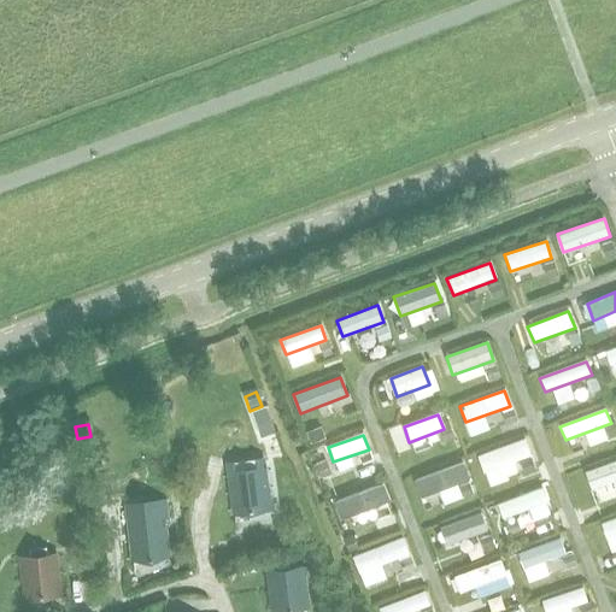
[(524,440),(479,457),(485,474),(531,457),(524,440)]
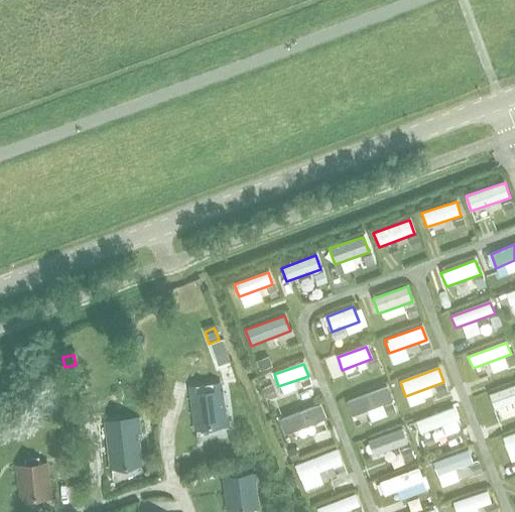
[(514,385),(489,395),(495,409),(514,401),(514,385)]
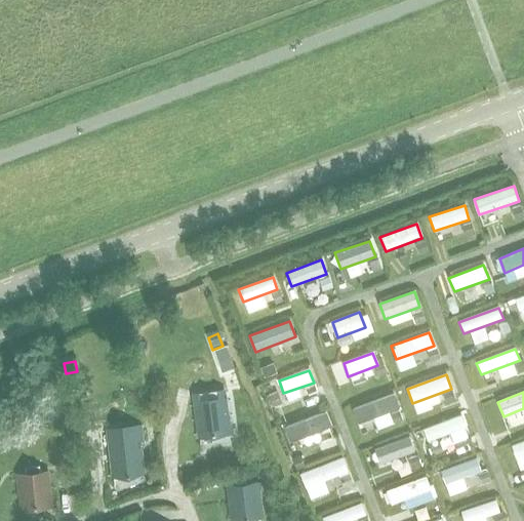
[(225,393),(194,397),(195,405),(200,438),(230,434),(229,428),(226,401),(225,393)]
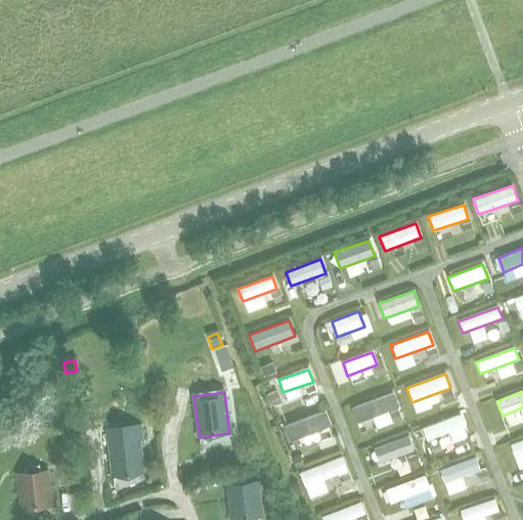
[(398,408),(393,394),(351,409),(356,423),(398,408)]
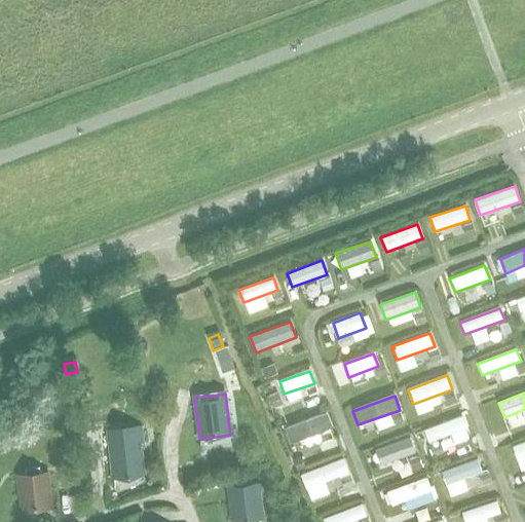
[(332,427),(327,412),(285,429),(290,443),(332,427)]
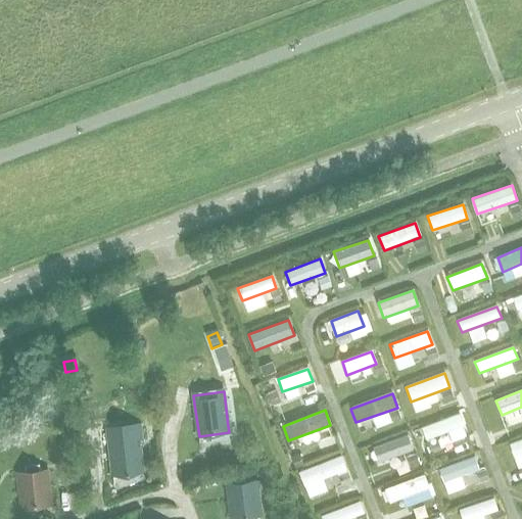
[(465,426),(461,414),(421,428),(425,440),(465,426)]
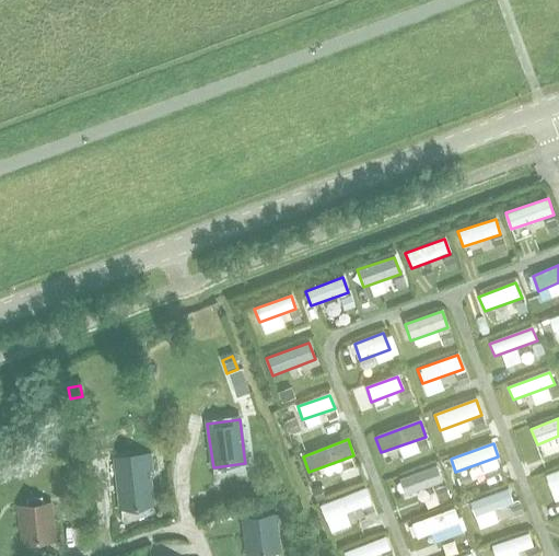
[(148,456),(115,460),(120,508),(153,505),(148,456)]
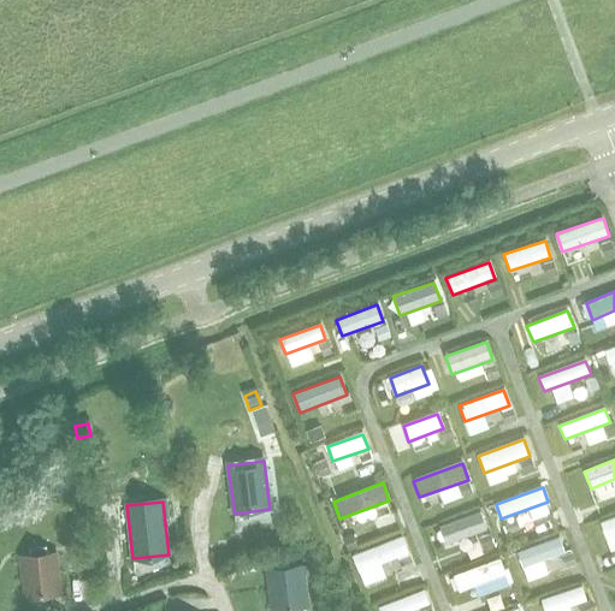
[(486,529),(480,511),(439,527),(447,545),(486,529)]
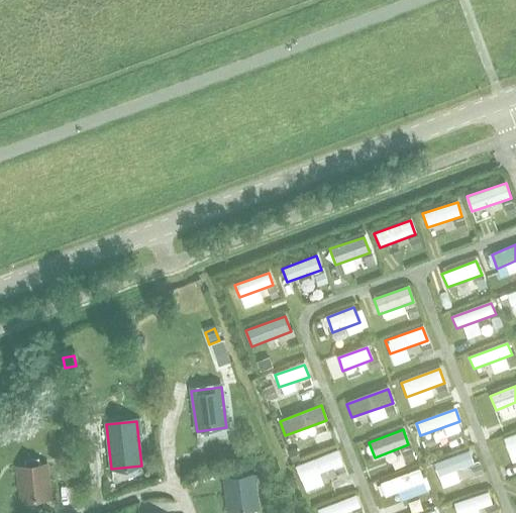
[(515,434),(503,439),(508,452),(515,448),(515,434)]
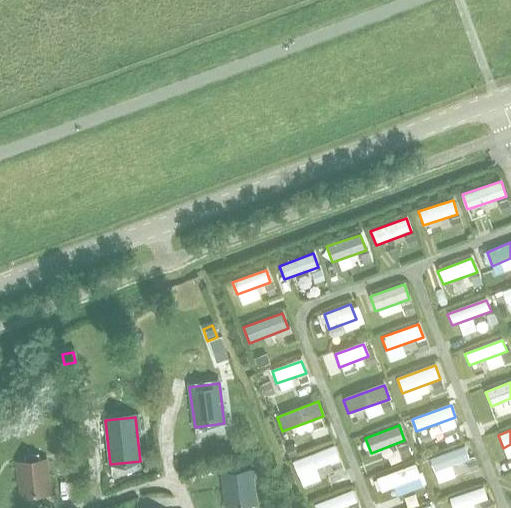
[(339,461),(334,446),(293,462),(299,476),(339,461)]
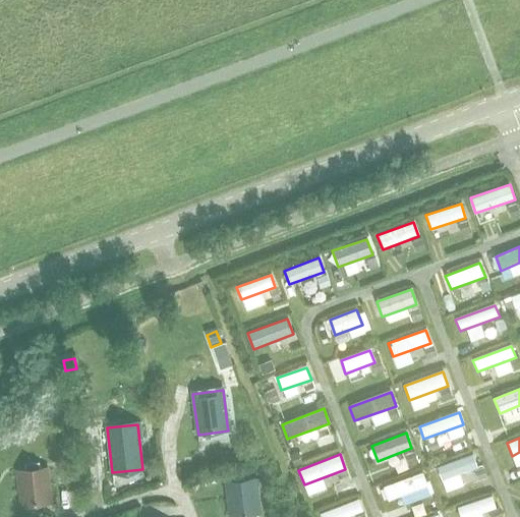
[(478,469),(473,455),(438,467),(442,481),(478,469)]
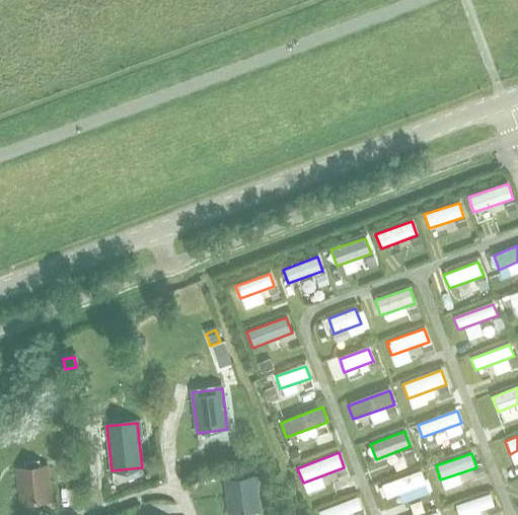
[(267,463),(256,466),(260,479),(270,475),(267,463)]
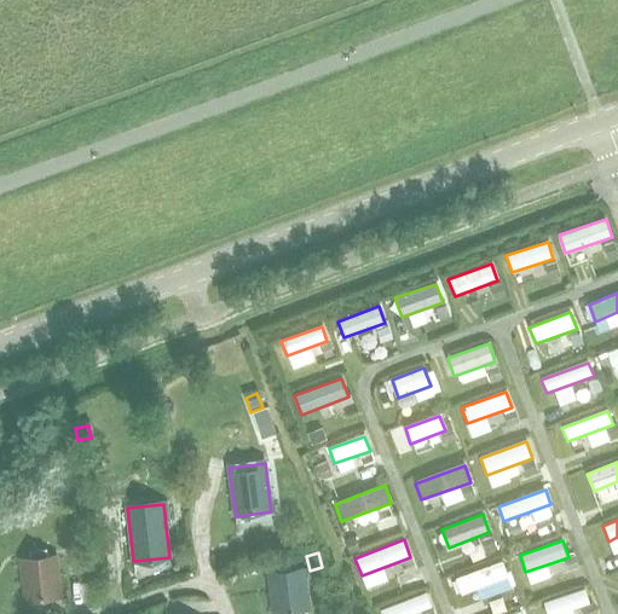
[(24,601),(61,598),(57,559),(21,561),(24,601)]
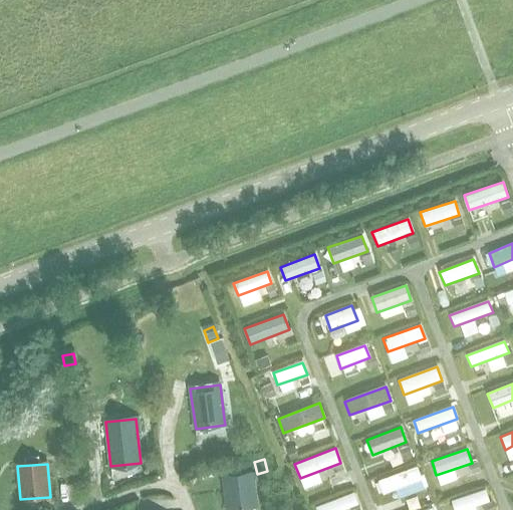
[(422,480),(417,467),(379,480),(383,493),(422,480)]
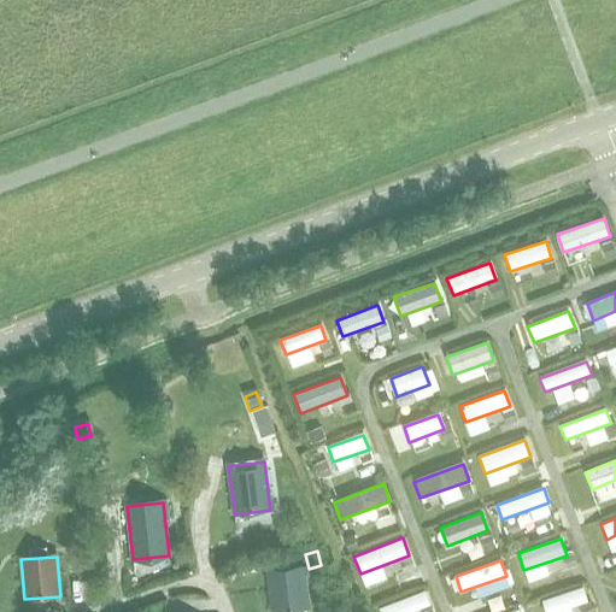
[(285,611),(308,608),(303,569),(268,574),(273,611),(285,611)]
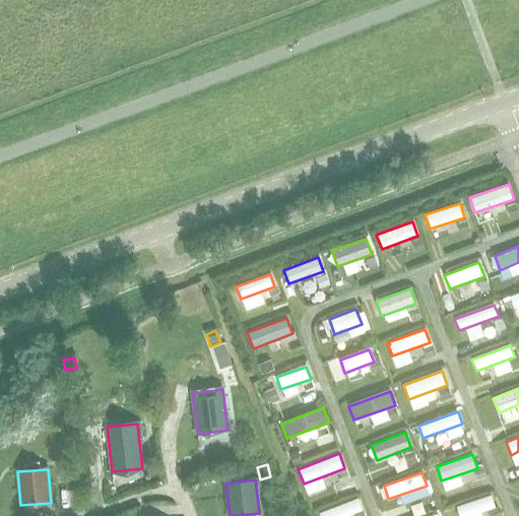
[(496,508),(492,496),(457,507),(460,515),(473,515),(496,508)]
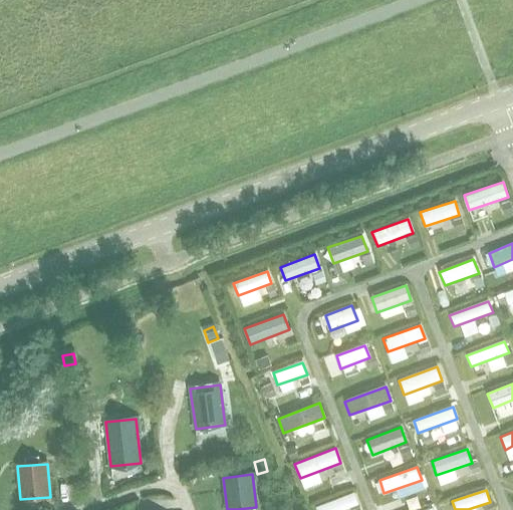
[(345,509),(357,505),(353,493),(315,508),(315,509),(345,509)]
